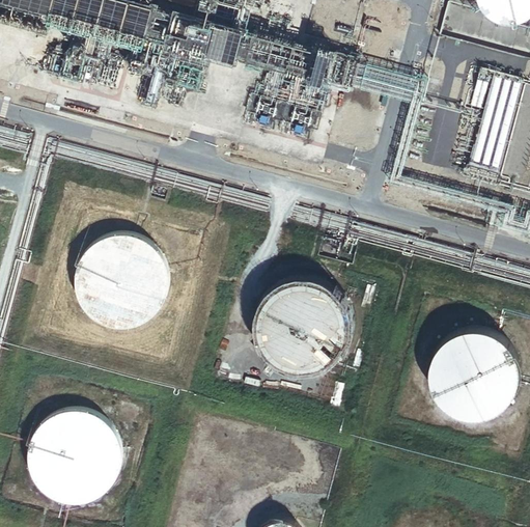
[(529,0),(473,0),(475,4),(477,8),(479,12),(481,16),(485,19),(489,22),(493,24),(497,25),(501,27),(505,27),(509,27),(514,27),(519,26),(523,24),(527,22),(529,20),(529,0)]
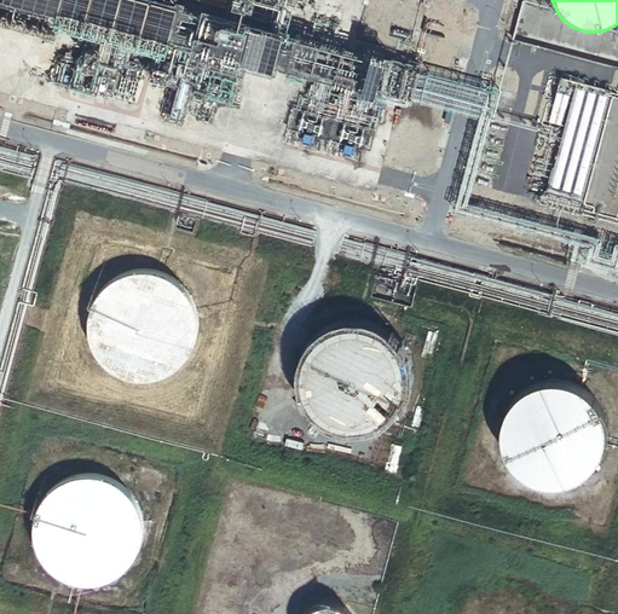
[(197,335),(197,329),(197,322),(196,314),(194,308),(191,301),(188,295),(183,290),(178,285),(172,282),(166,278),(160,276),(152,273),(146,273),(139,273),(132,273),(126,276),(119,278),(113,281),(108,285),(103,290),(98,295),(94,301),(91,307),(88,314),(87,320),(87,328),(87,334),(88,341),(91,348),(93,354),(97,360),(102,365),(107,370),(113,374),(119,377),(125,380),(132,382),(138,383),(145,383),(152,382),(159,381),(166,377),(172,375),(177,370),(183,366),(186,360),(190,354),(194,348),(196,342),(197,335)]
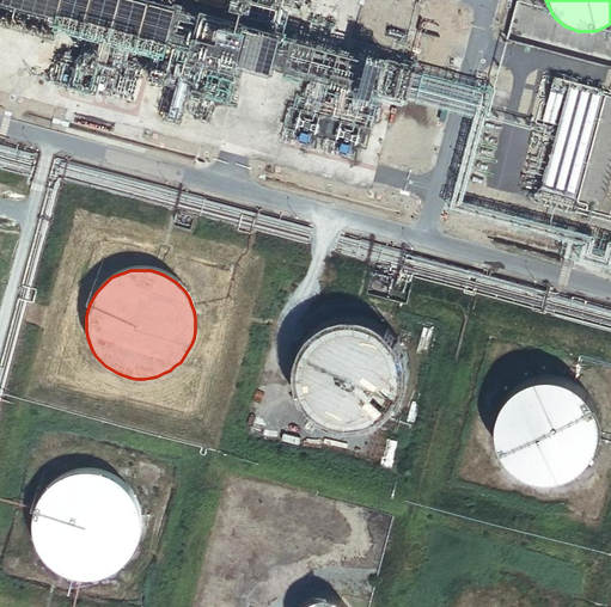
[(397,387),(397,380),(397,374),(396,367),(393,361),(391,354),(388,349),(383,343),(378,338),(373,335),(367,331),(360,329),(354,327),(347,326),(340,326),(334,326),(327,329),(321,331),(315,335),(309,338),(304,343),(299,348),(295,354),(293,360),(291,367),(289,373),(288,380),(289,387),(291,393),(292,400),(295,406),(299,412),(304,417),(309,422),(313,427),(319,429),(327,433),(333,434),(340,435),(346,435),(353,434),(360,433),(366,430),(372,427),(378,423),(383,418),(388,412),(391,408),(393,400),(396,394),(397,387)]
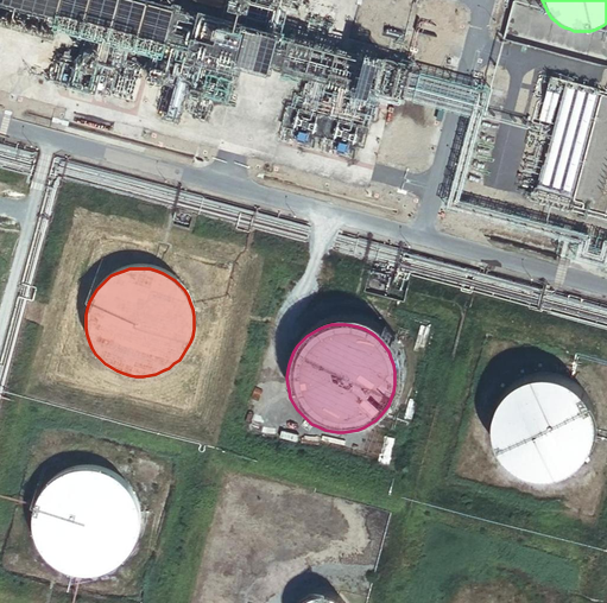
[(598,440),(599,433),(598,427),(596,420),(595,414),(592,407),(588,402),(583,397),(579,392),(574,388),(568,385),(562,382),(555,380),(548,380),(542,380),(535,380),(528,382),(522,385),(516,387),(510,392),(505,397),(500,401),(497,407),(494,413),(492,419),(491,426),(489,433),(491,440),(492,446),(494,454),(497,459),(500,465),(505,470),(510,475),(514,478),(520,482),(528,484),(533,487),(541,488),(548,488),(554,487),(561,486),(567,482),(573,480),(579,475),(583,471),(588,465),(592,459),(594,454),(596,448),(598,440)]
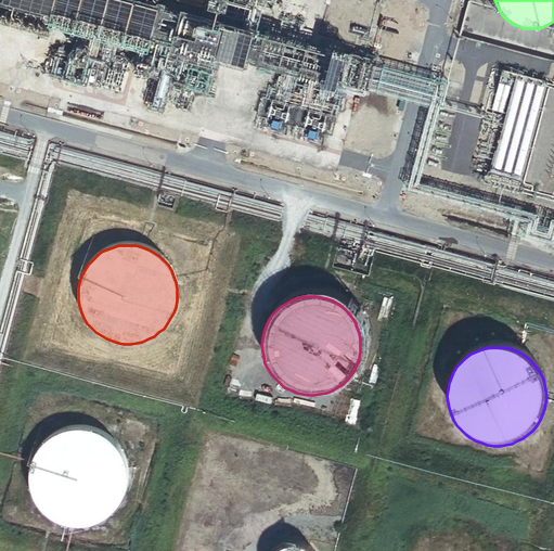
[(127,486),(127,479),(127,473),(126,468),(124,461),(121,456),(118,450),(114,446),(110,441),(104,437),(99,435),(93,433),(87,431),(81,430),(75,430),(68,431),(63,432),(56,434),(51,437),(47,440),(41,446),(38,450),(35,456),(31,461),(29,466),(28,473),(28,479),(28,485),(29,491),(31,497),(34,502),(38,508),(41,513),(46,517),(51,521),(56,524),(62,526),(68,528),(74,528),(80,528),(87,528),(92,526),(99,524),(104,522),(108,517),(114,513),(117,509),(120,503),(124,498),(126,491),(127,486)]
